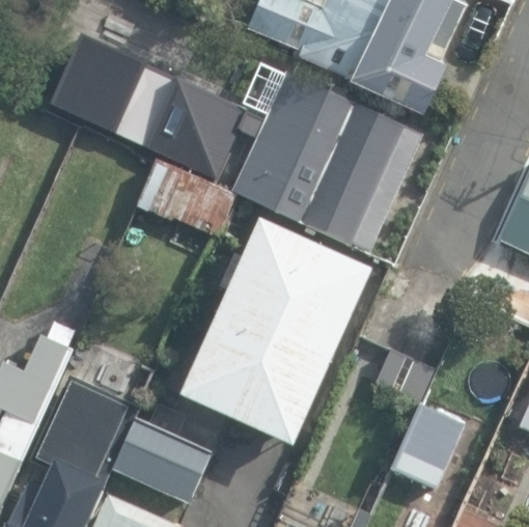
[(442,56),(468,0),(257,0),(247,24),(300,48),(298,54),(427,112),(450,60),(442,56)]
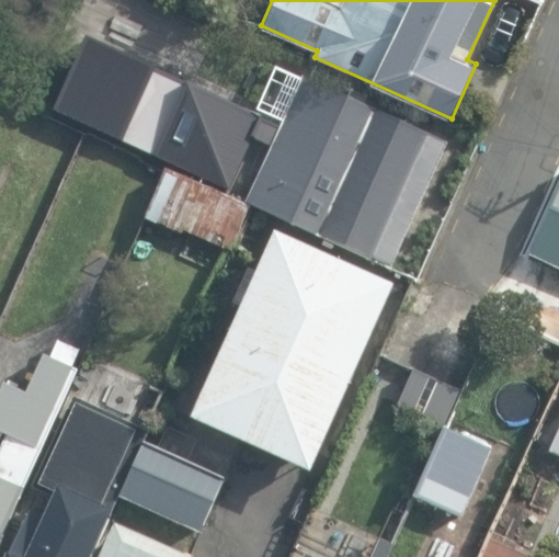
[(241,204),(397,273),(455,143),(275,63),(243,133),(269,144),(241,204)]
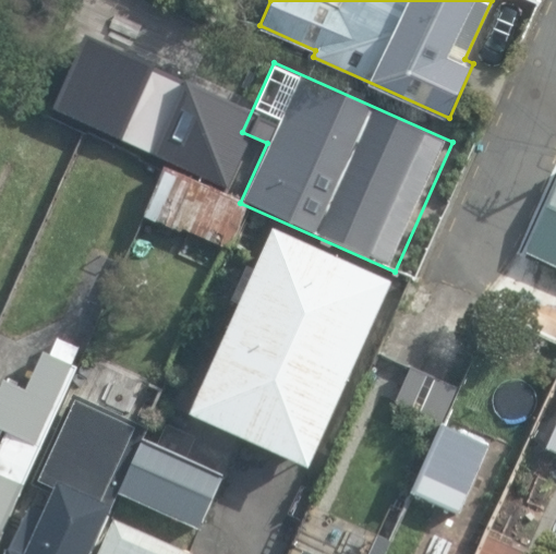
[(173,163),(194,115),(121,82),(99,129),(173,163)]
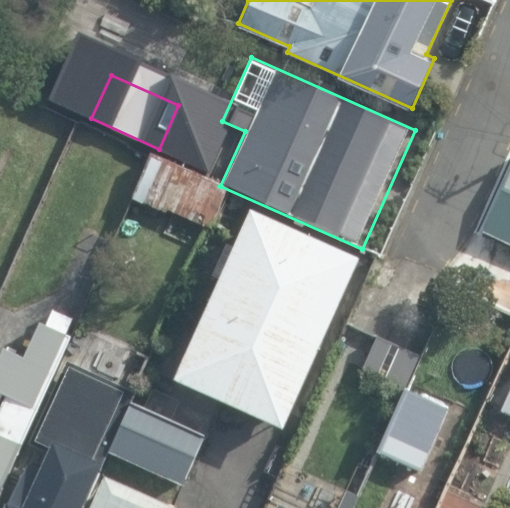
[(509,191),(489,239),(495,241),(470,300),(509,316),(509,191)]
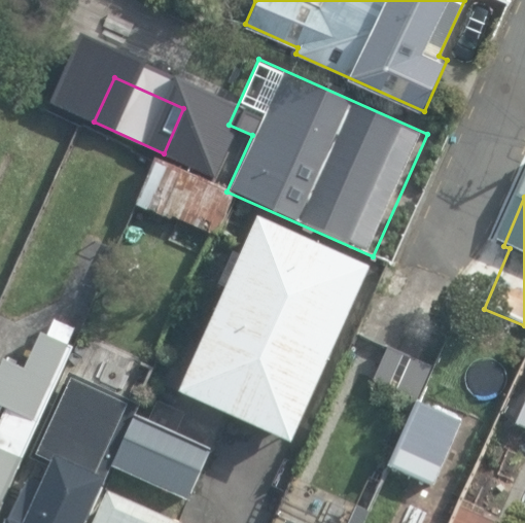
[(370,265),(257,215),(178,391),(290,442),(370,265)]
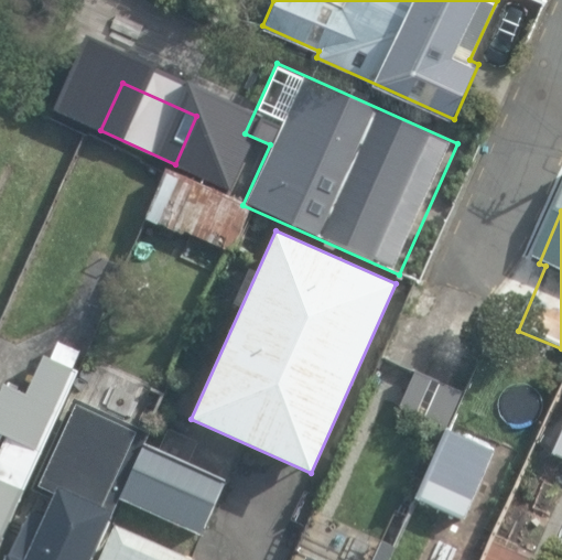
[(6,559),(85,377),(79,375),(87,357),(63,347),(55,365),(47,362),(31,401),(9,392),(0,412),(0,452),(6,455),(0,469),(0,559),(6,559)]
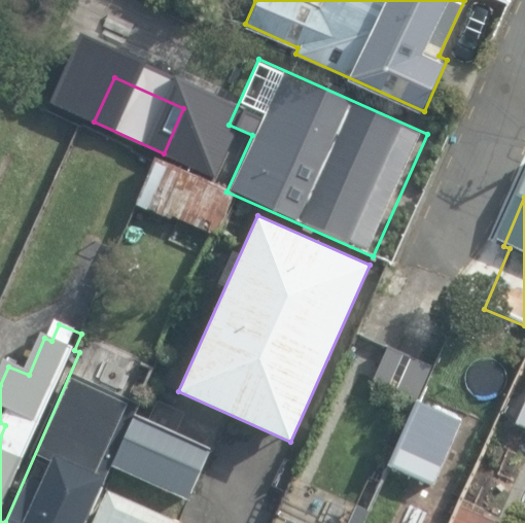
[(114,487),(119,475),(143,422),(149,410),(75,377),(37,459),(61,469),(64,464),(114,487)]
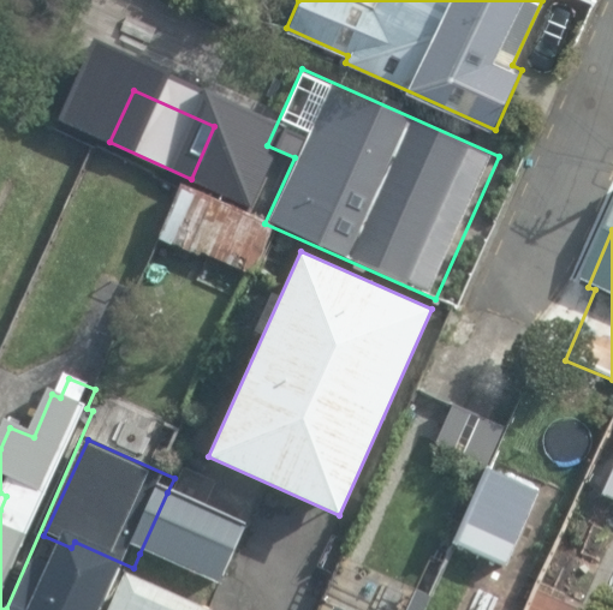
[(537,485),(487,464),(453,540),(504,562),(537,485)]
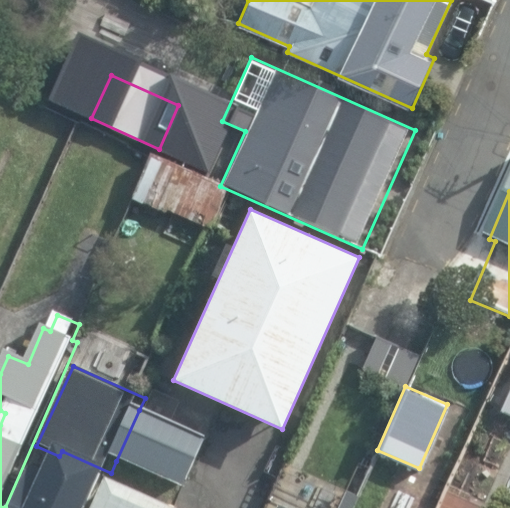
[(189,492),(211,441),(139,410),(116,461),(189,492)]
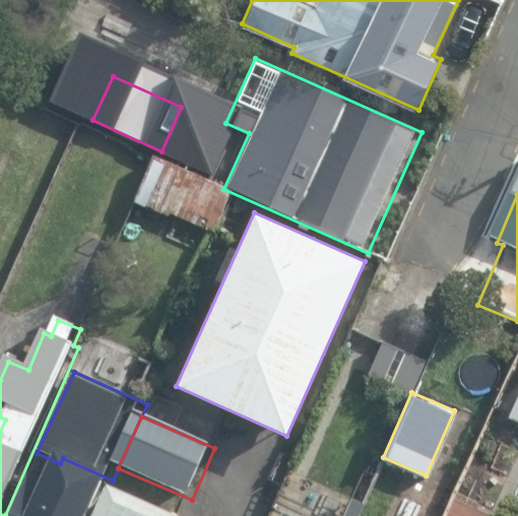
[(99,515),(115,481),(113,480),(63,458),(60,463),(51,485),(36,477),(17,515),(99,515)]
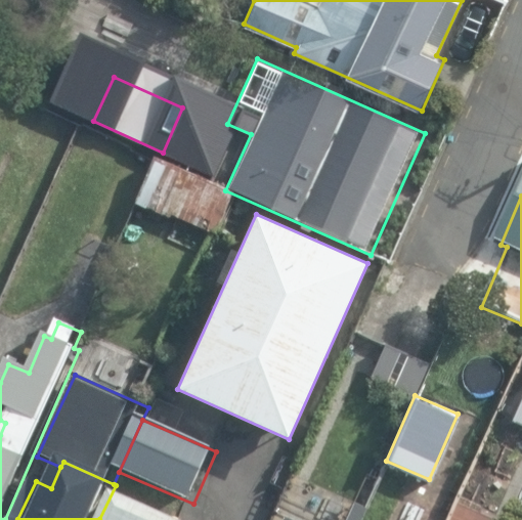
[(352,519),(363,495),(322,477),(303,519),(352,519)]
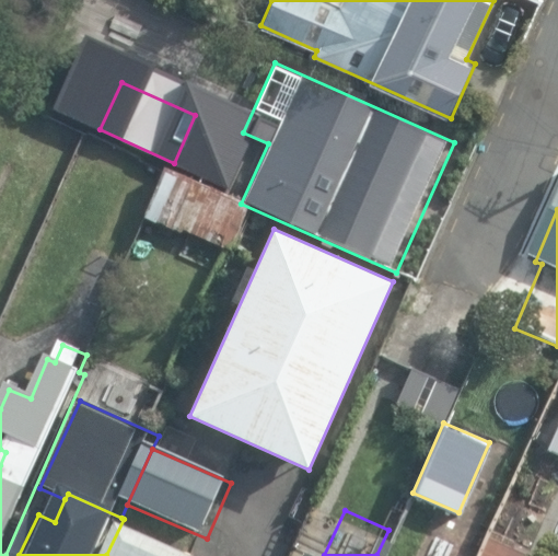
[(181,555),(123,529),(109,555),(181,555)]
